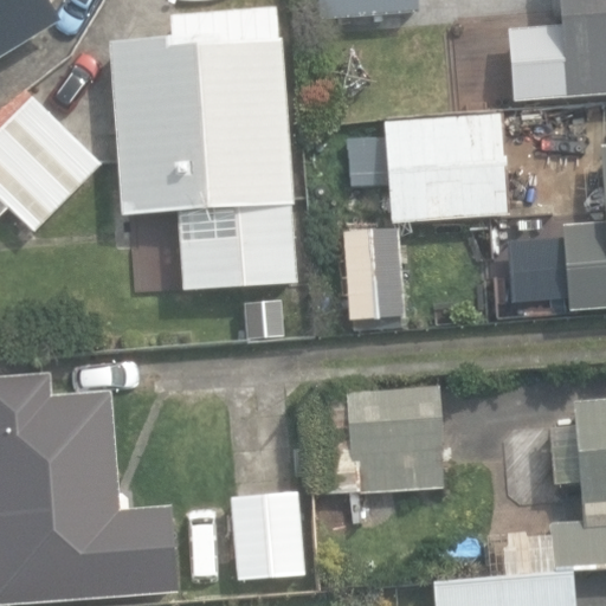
[(0,0),(0,60),(62,23),(47,0),(0,0)]
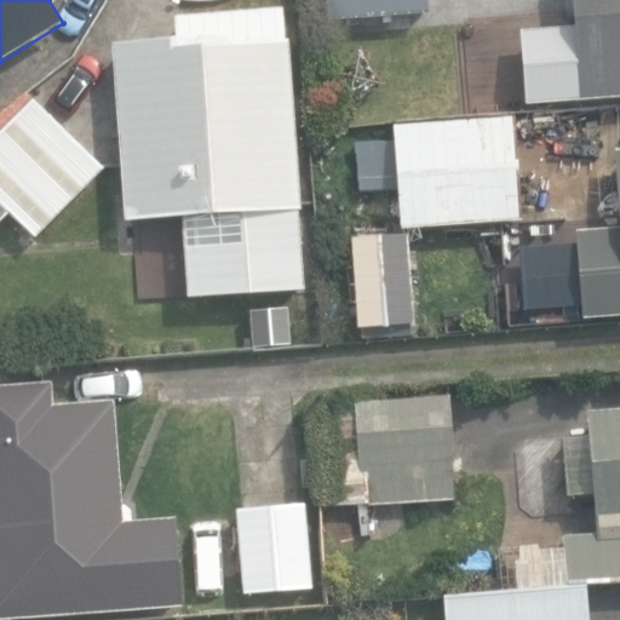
[(329,0),(332,23),(431,15),(429,0),(329,0)]
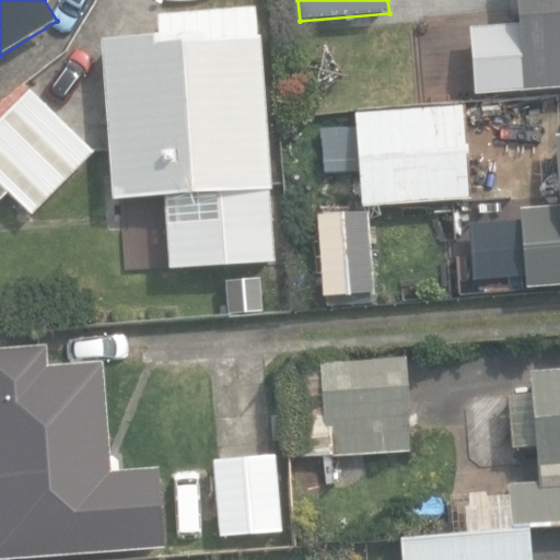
[(559,0),(514,0),(516,26),(469,30),(474,96),(559,90),(559,0)]
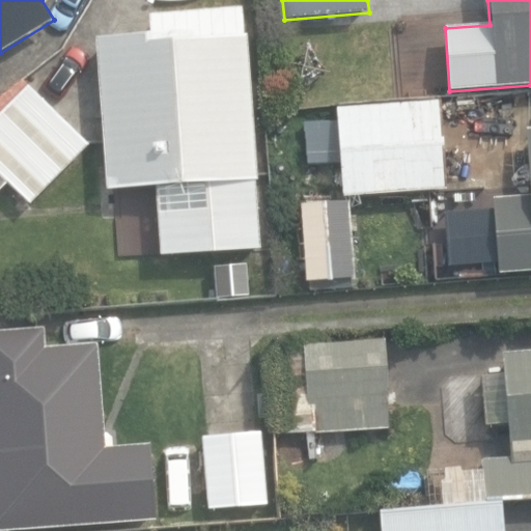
[(159,187),(163,255),(260,249),(256,180),(258,180),(249,36),(246,37),(244,9),(152,16),(154,36),(99,39),(108,190),(159,187)]
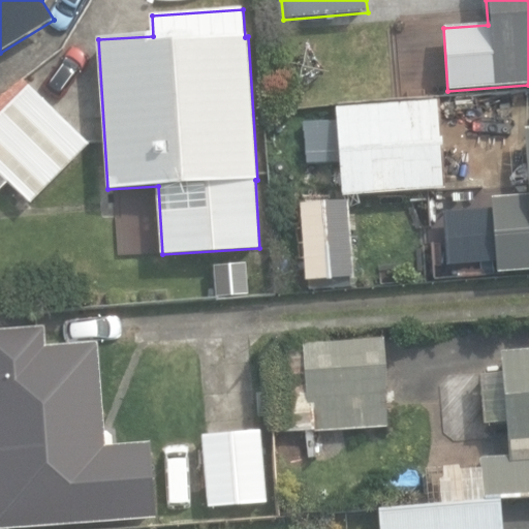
[(24,84),(0,101),(0,173),(1,173),(30,203),(88,145),(24,84)]
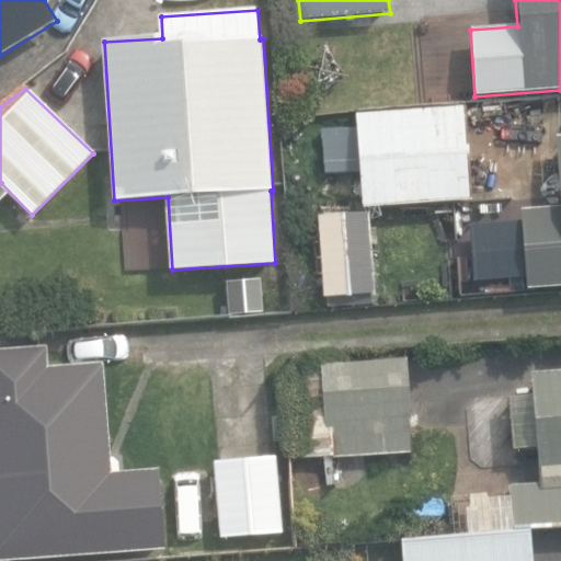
[(357,113),(364,209),(474,202),(467,104),(357,113)]
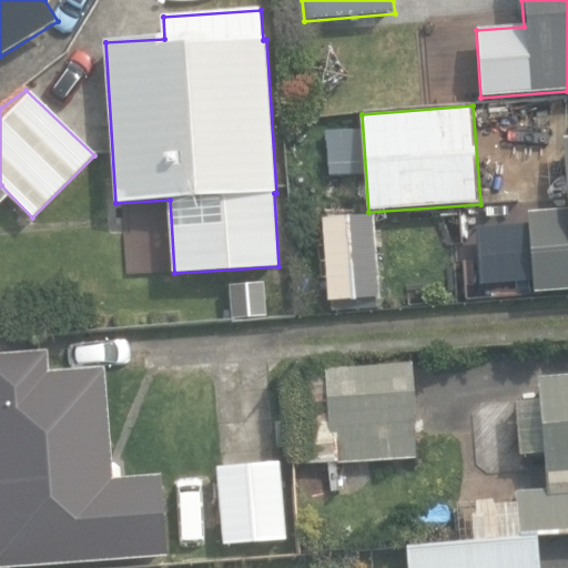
[(567,209),(528,213),(534,292),(567,288),(567,137),(564,138),(567,200),(567,209)]
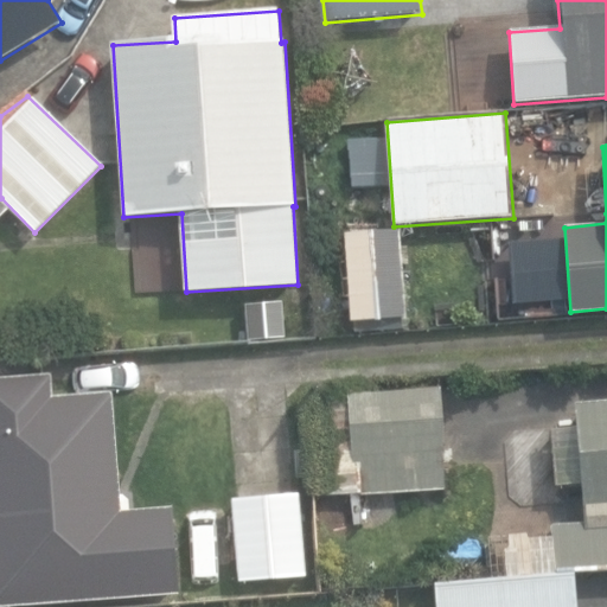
[(347,232),(352,321),(406,319),(401,229),(347,232)]
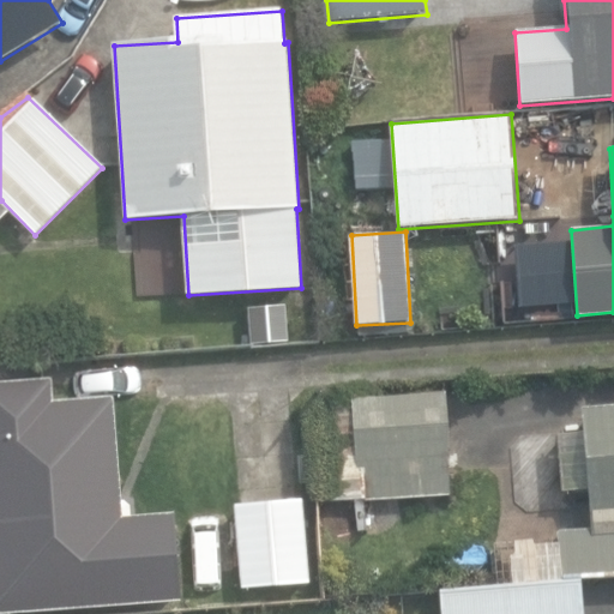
[(0,384),(0,613),(17,613),(185,603),(179,513),(124,517),(115,398),(54,403),(53,380),(0,384)]
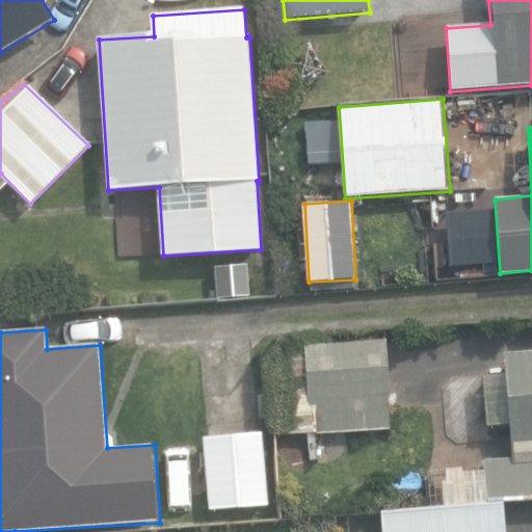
[(277,347),(284,436),(394,428),(388,339),(277,347)]
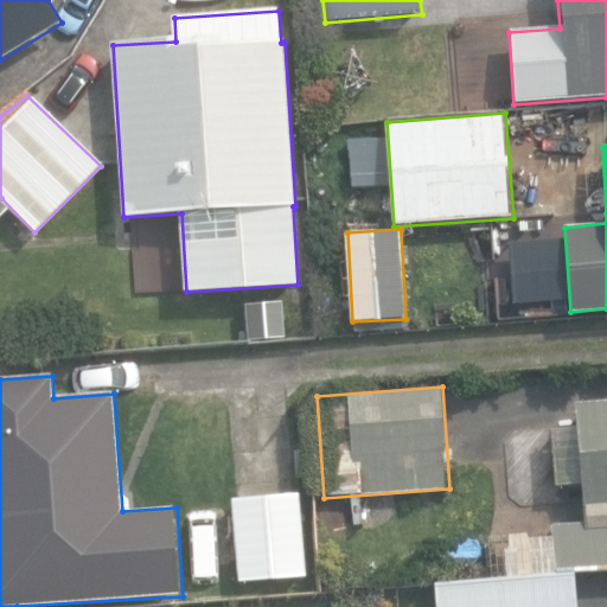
[(576,606),(574,574),(606,570),(606,402),(577,406),(585,524),(553,528),(556,576),(435,586),(436,606),(576,606)]
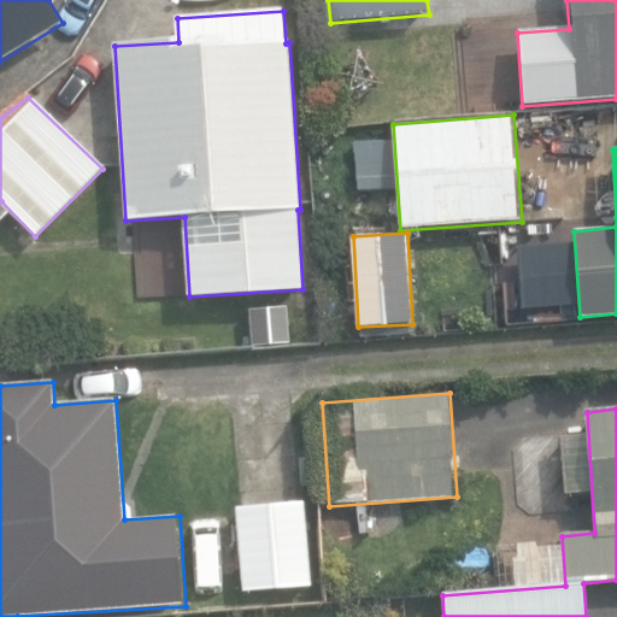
[(238,505),(244,592),(312,587),(306,500),(238,505)]
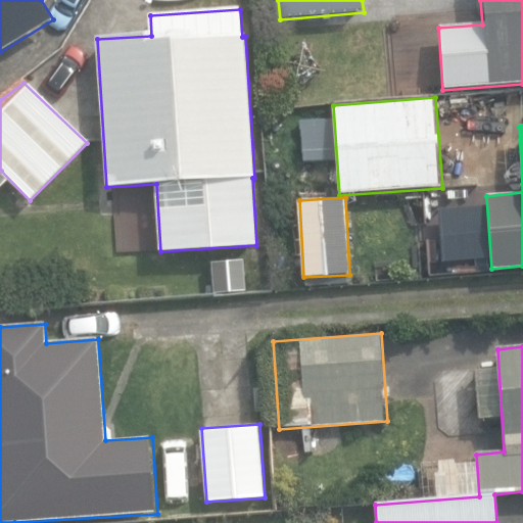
All buildings are outlined.
